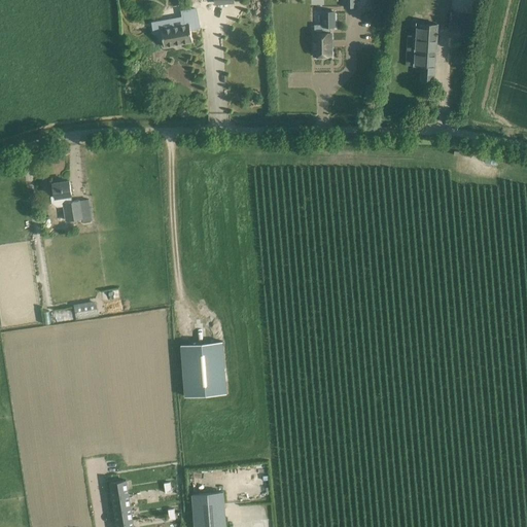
[(330,34),(330,27),(335,27),(335,11),(323,11),(323,26),(323,34),(314,34),(314,56),(318,56),(318,58),(327,58),(327,56),(330,56),(330,34)]
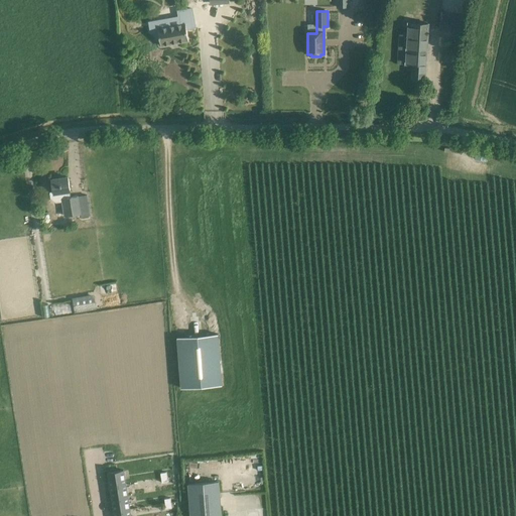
[(441,12),(438,29),(463,33),(466,16),(441,12)]
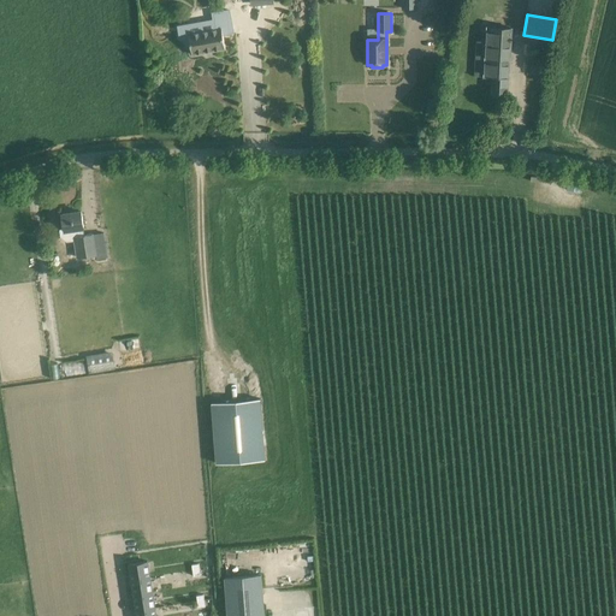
[(508,95),(511,39),(513,29),(487,27),(485,76),(489,77),(489,84),(492,84),(491,94),(508,95)]
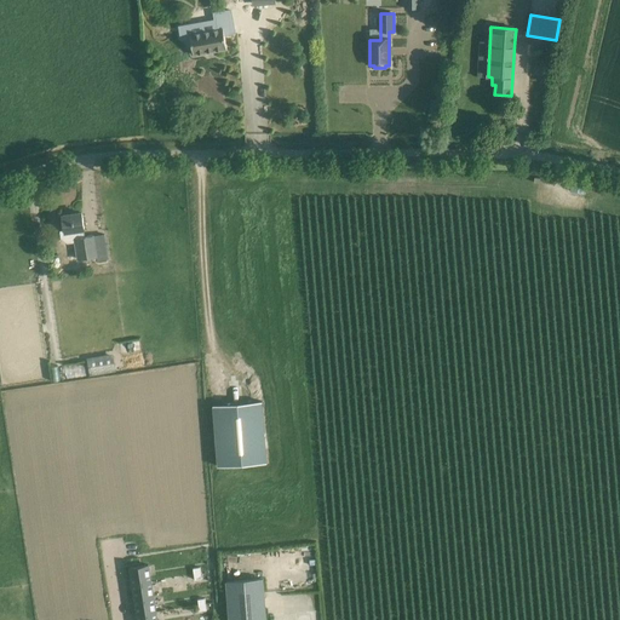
[(223,28),(190,34),(194,55),(228,49),(223,28)]
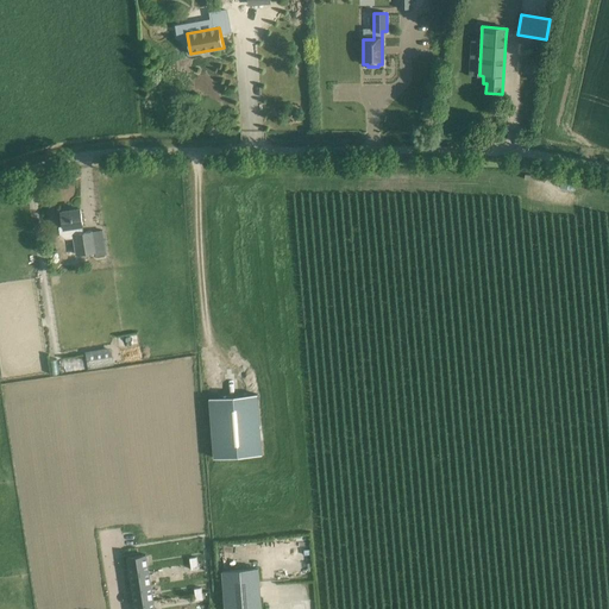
[(67,239),(74,238),(76,255),(95,252),(96,256),(107,255),(102,230),(85,233),(82,225),(83,225),(81,208),(61,212),(63,226),(58,227),(60,234),(67,239)]
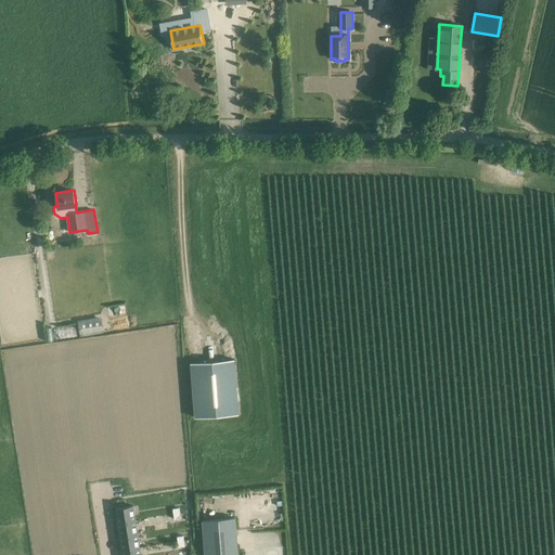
[(230,306),(186,309),(195,417),(239,414),(230,306)]
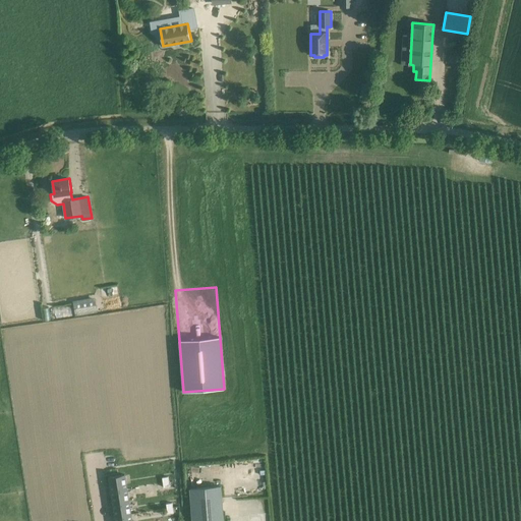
[(95,297),(73,301),(75,316),(97,312),(95,297)]
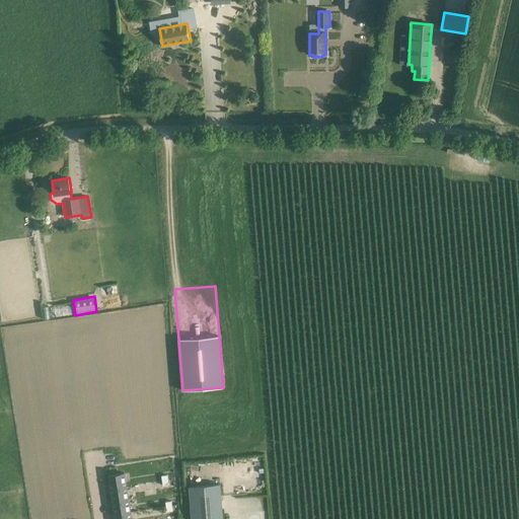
[(70,304),(54,304),(54,313),(71,313),(70,304)]
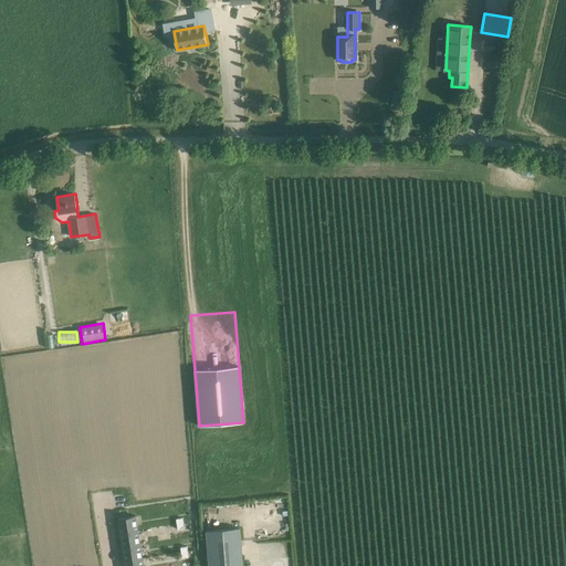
[(118,534),(135,533),(134,517),(117,520),(118,534)]
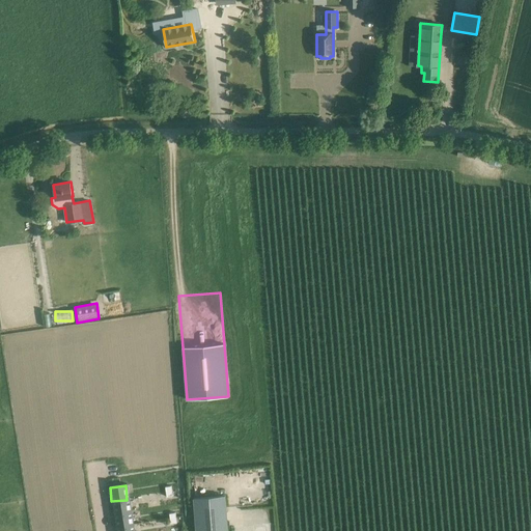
[(226,496),(193,498),(195,530),(220,530),(228,530),(226,496)]
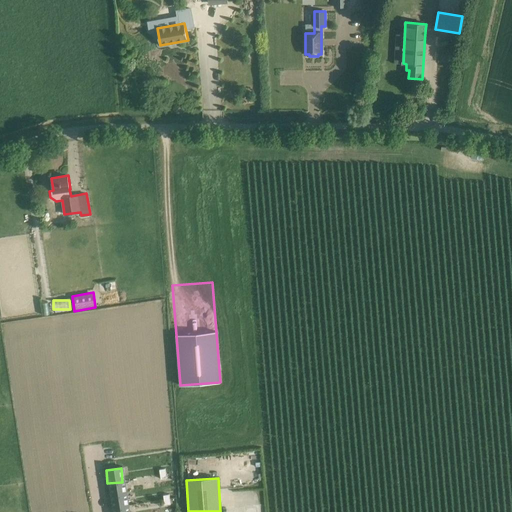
[(122,482),(107,483),(108,496),(124,495),(122,482)]
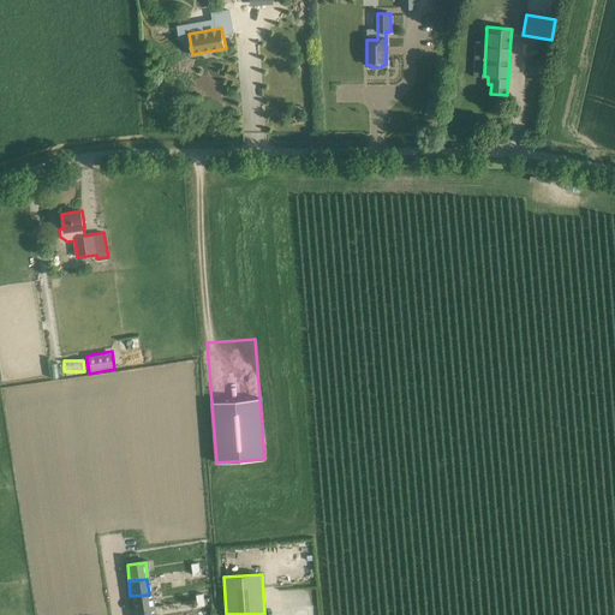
[(149,595),(130,596),(132,611),(150,610),(149,595)]
